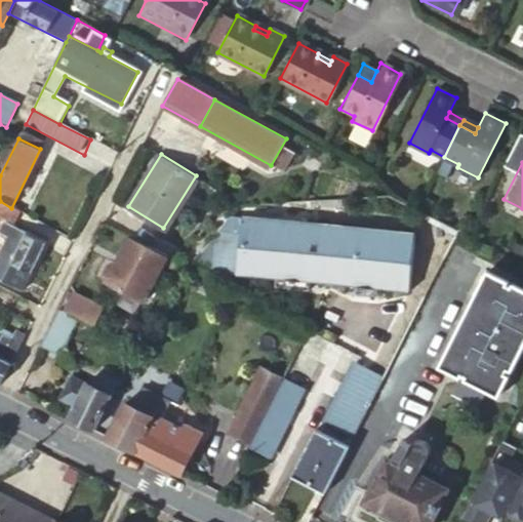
[(0,216),(10,223),(15,210),(11,208),(0,201),(0,216)]
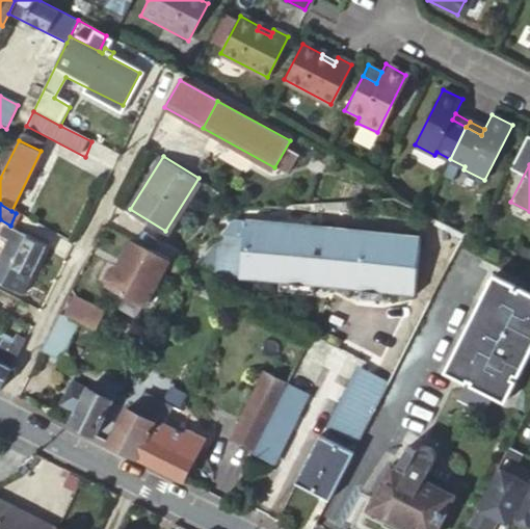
[(250,217),(234,215),(192,268),(218,283),(220,271),(325,285),(325,286),(413,296),(420,239),(250,217)]
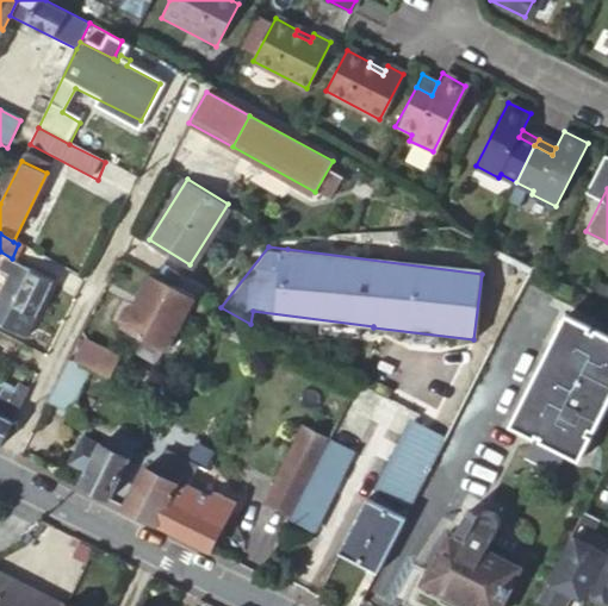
[(50,285),(4,261),(0,267),(0,274),(7,279),(0,292),(0,317),(26,331),(50,285)]
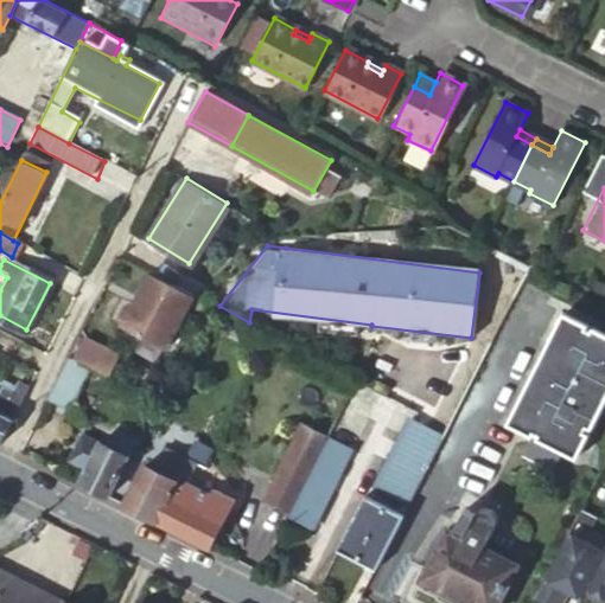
[(196,294),(153,271),(138,301),(128,303),(123,314),(126,324),(169,346),(196,294)]
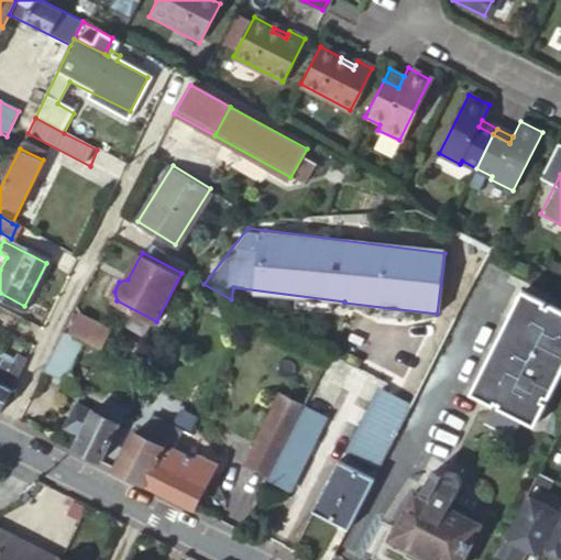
[(560,306),(525,288),(474,392),(497,403),(515,412),(537,423),(560,373),(560,306)]
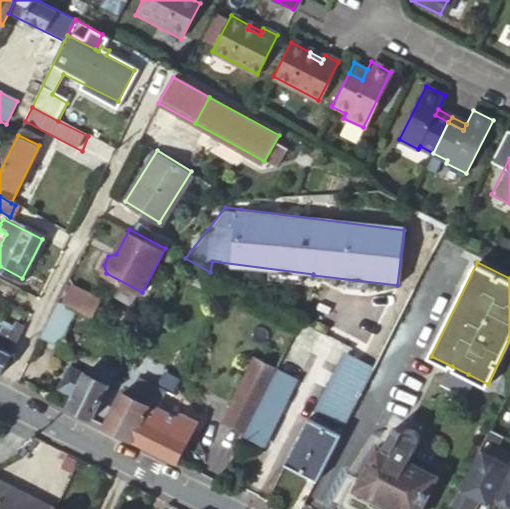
[(223,291),(228,281),(210,272),(205,281),(223,291)]
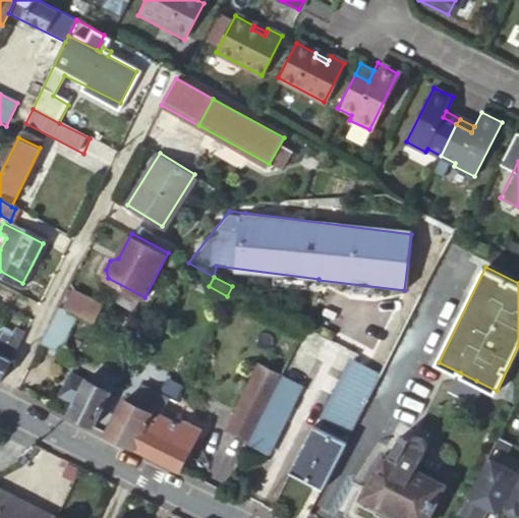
[(78,314),(60,305),(42,342),(59,351),(78,314)]
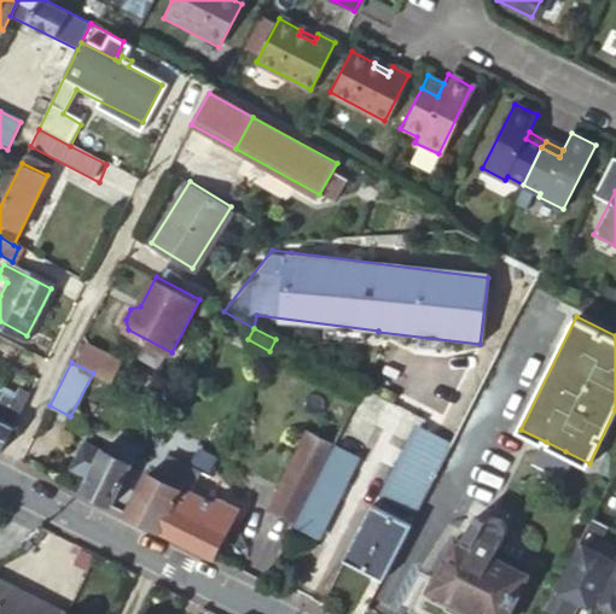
[(13,396),(16,389),(4,382),(0,390),(13,396)]
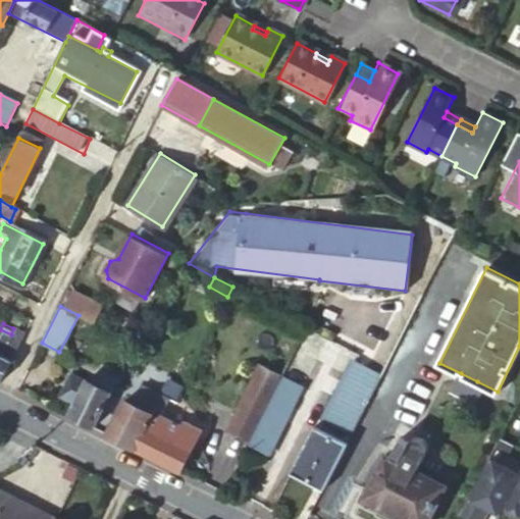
[(0,379),(2,380),(28,330),(15,324),(13,328),(11,334),(0,329),(0,379)]
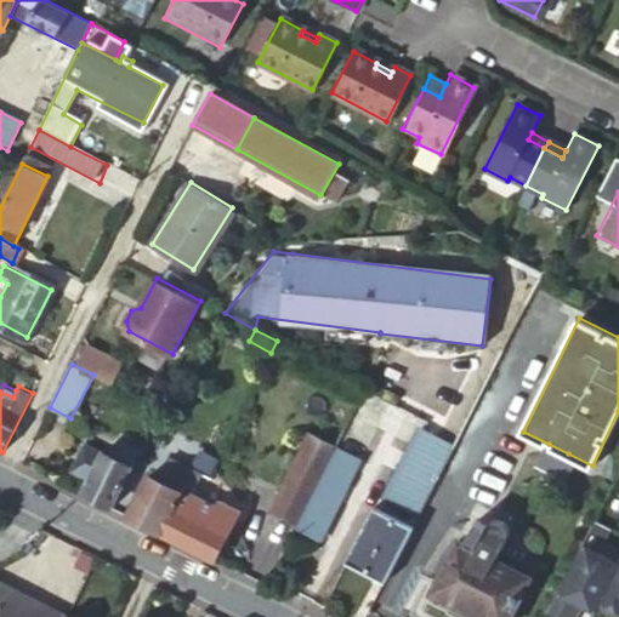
[(424,518),(459,446),(425,427),(422,427),(387,500),(424,518)]
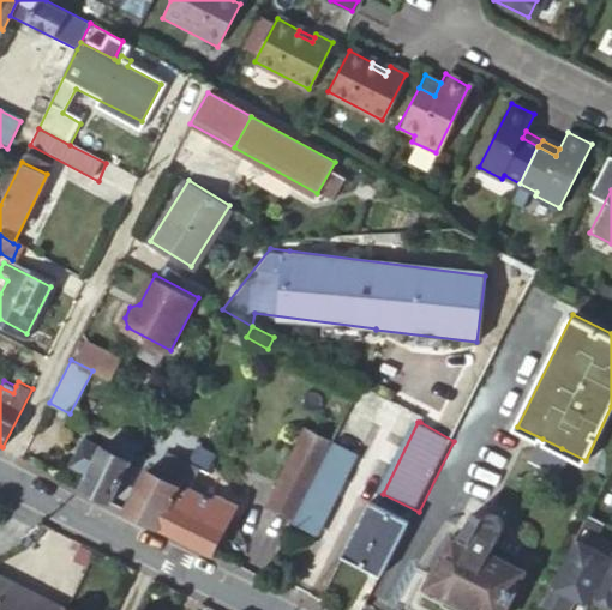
[(293,520),(333,441),(307,428),(267,507),(293,520)]
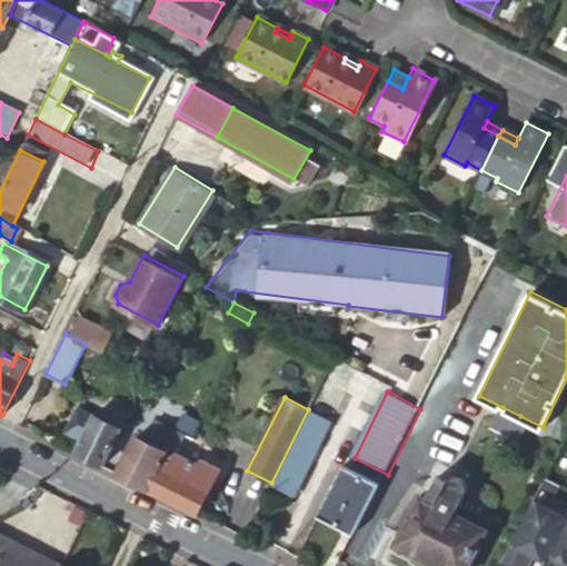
[(82,438),(76,452),(101,465),(129,411),(108,400),(101,417),(96,414),(93,416),(82,438)]
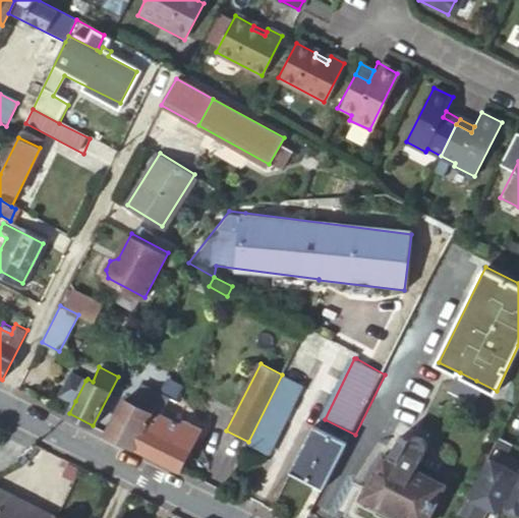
[(75,401),(85,381),(72,375),(62,395),(75,401)]
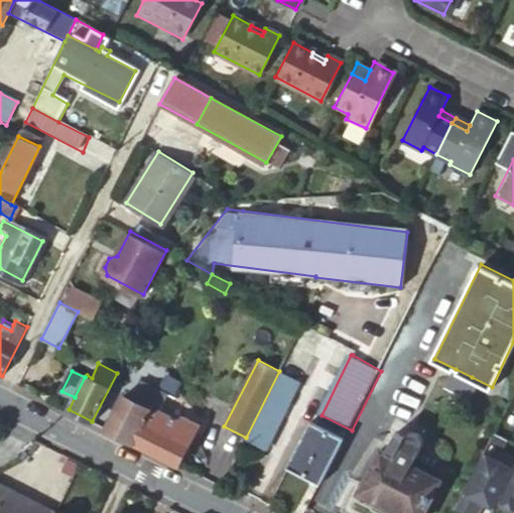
[(246,437),(242,445),(249,450),(254,440),(264,446),(298,381),(279,371),(246,437)]
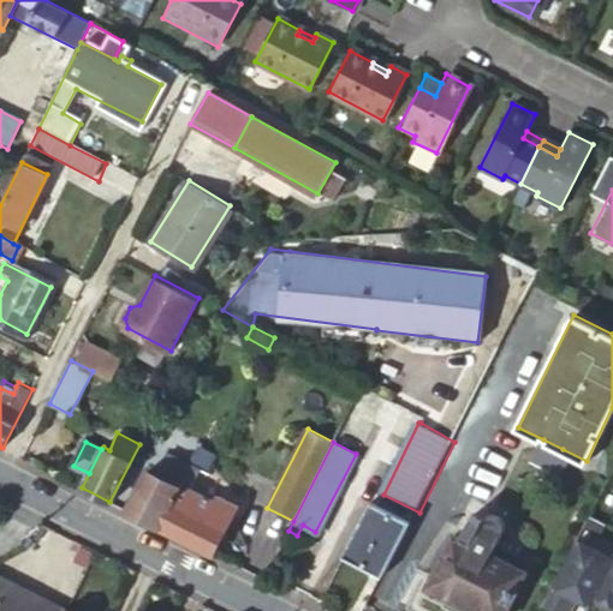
[(128,510),(159,526),(171,502),(182,507),(191,490),(198,477),(201,469),(170,455),(158,477),(147,471),(128,510)]
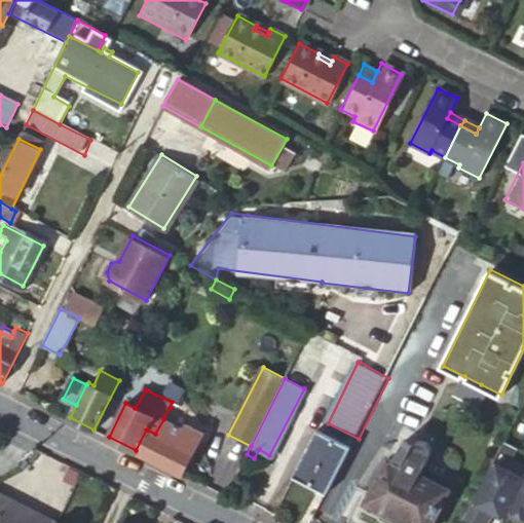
[(176,411),(178,405),(172,402),(170,408),(176,411)]
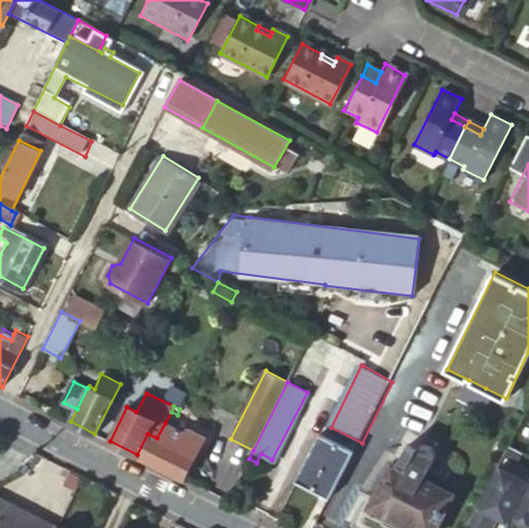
[(137,454),(185,478),(195,457),(181,449),(189,435),(187,434),(165,423),(157,438),(147,434),(137,454)]
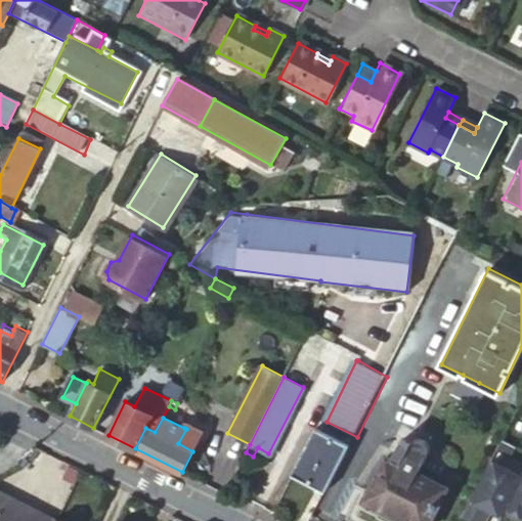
[(178,443),(192,451),(203,431),(186,424),(184,428),(186,429),(178,443)]
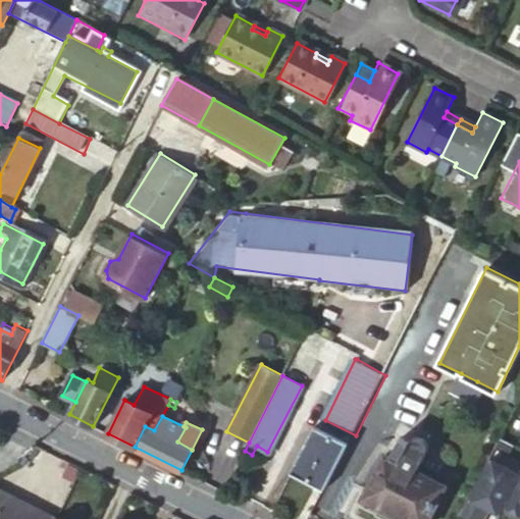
[(295,473),(328,489),(351,444),(317,427),(295,473)]
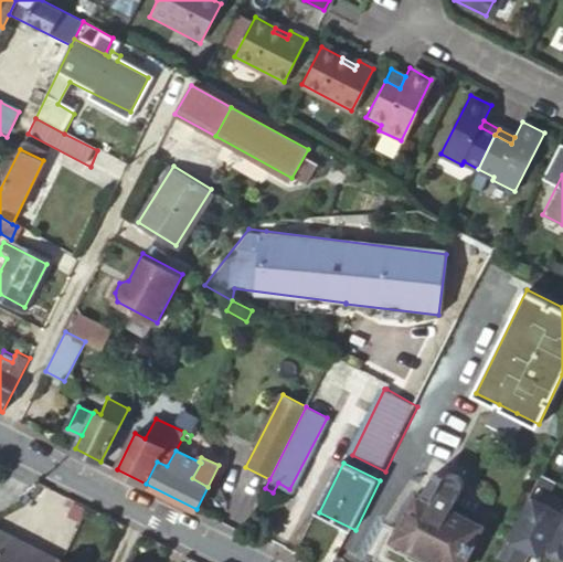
[(433,472),(423,494),(450,507),(461,486),(461,484),(463,481),(463,480),(461,478),(460,476),(460,475),(458,474),(457,473),(456,472),(454,472),(452,470),(449,472),(447,472),(446,473),(445,474),(443,477),(433,472)]
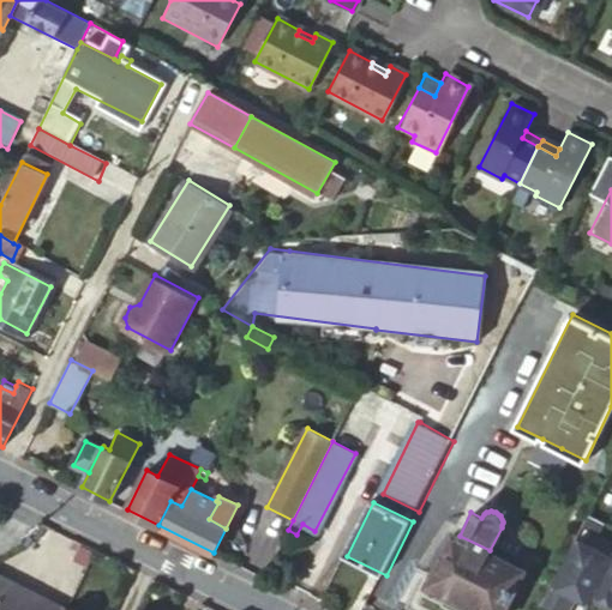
[(460,536),(454,532),(427,585),(469,607),(467,609),(503,609),(529,560),(510,550),(505,559),(490,550),(460,536)]
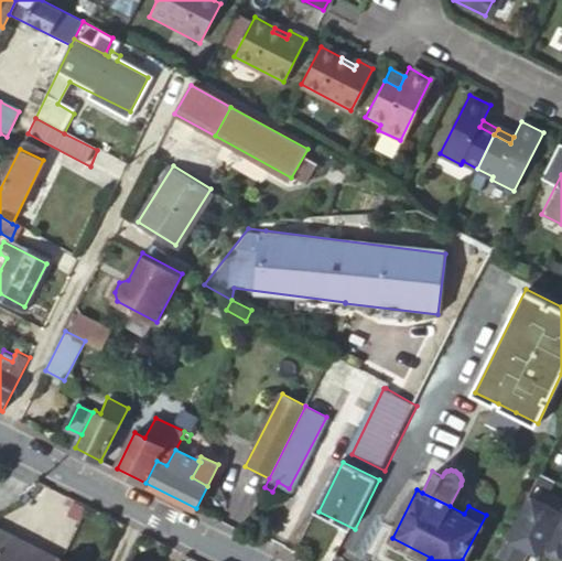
[(561,510),(530,494),(499,552),(515,560),(520,560),(529,546),(543,553),(548,545),(561,516),(561,510)]
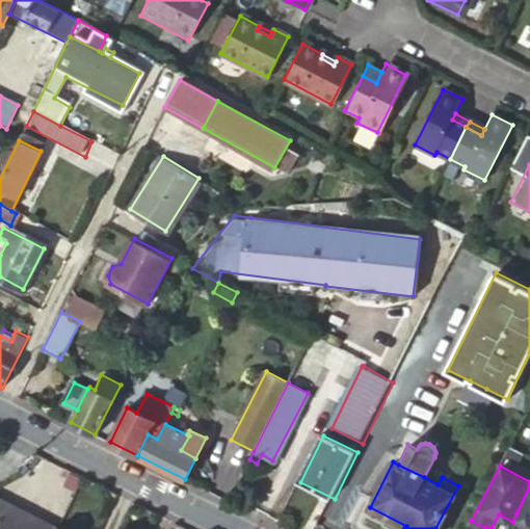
[(529,486),(517,513),(529,521),(529,486)]
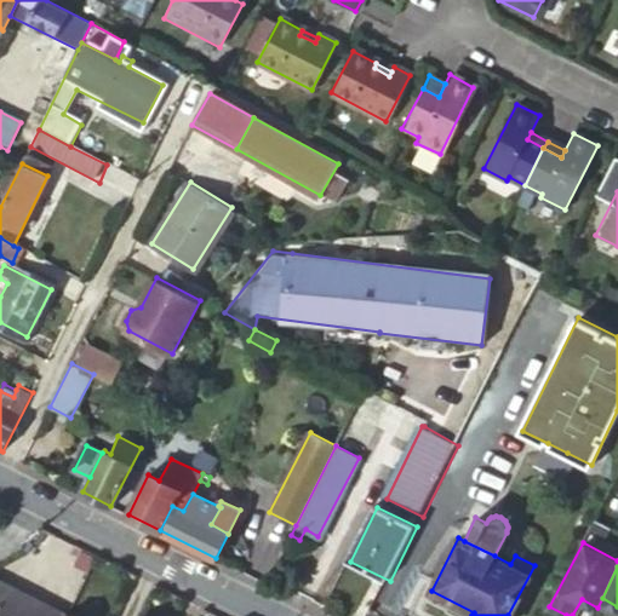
[(0,615),(63,615),(67,611),(0,579),(0,615)]
